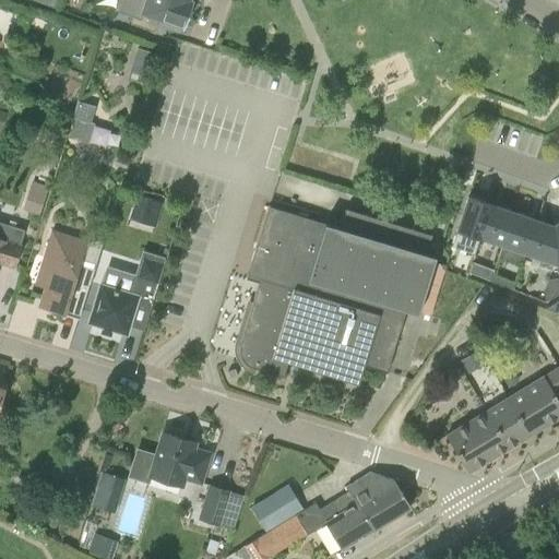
[(192,2),(185,0),(144,0),(141,11),(133,8),(128,22),(154,32),(158,19),(183,28),(192,2)]
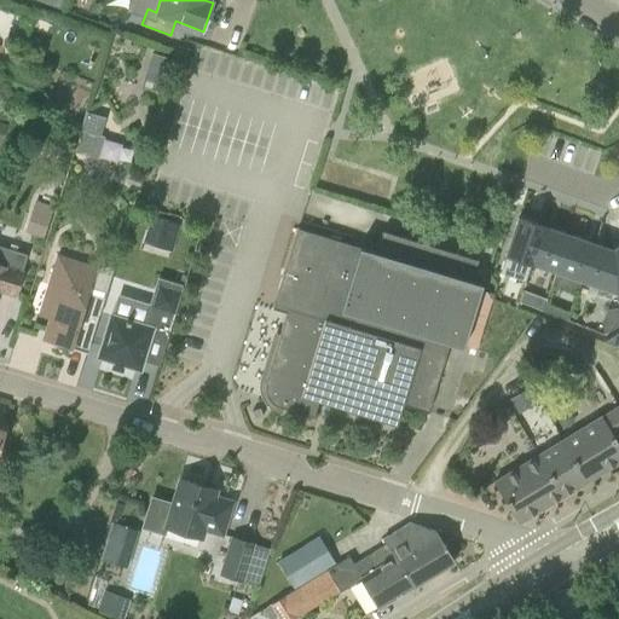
[(166,76),(171,59),(151,53),(146,70),(166,76)]
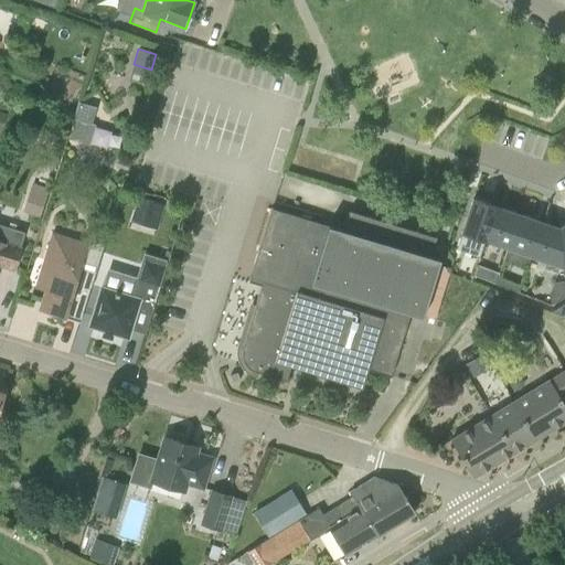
[(95,125),(75,119),(68,139),(89,146),(95,125)]
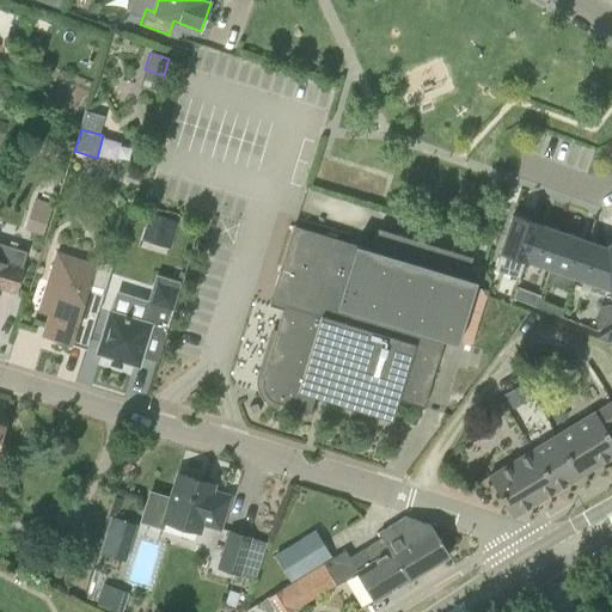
[(43,236),(54,203),(36,197),(25,230),(43,236)]
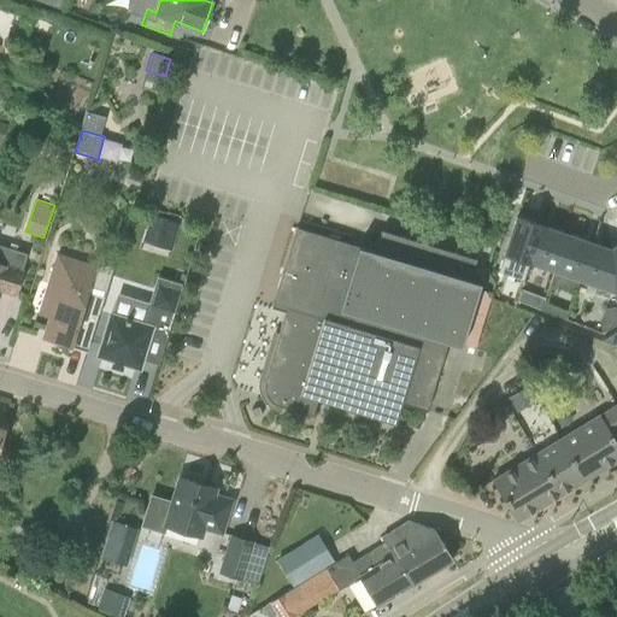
[(151,215),(144,241),(172,250),(180,223),(151,215)]
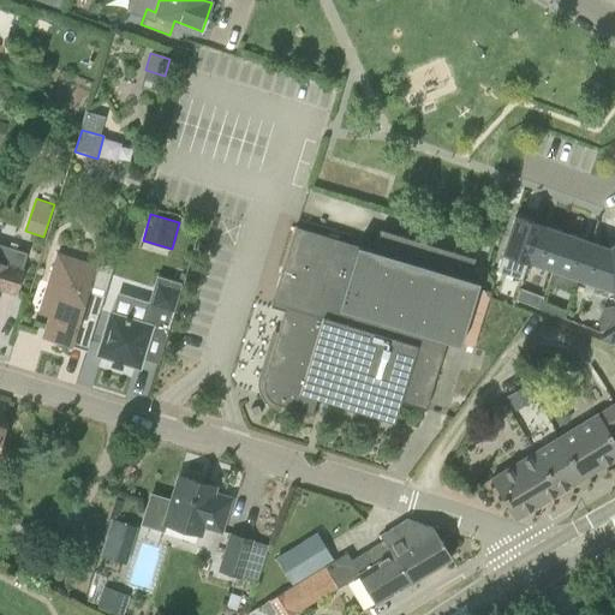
[(515,216),(500,260),(526,269),(529,262),(541,226),(515,216)]
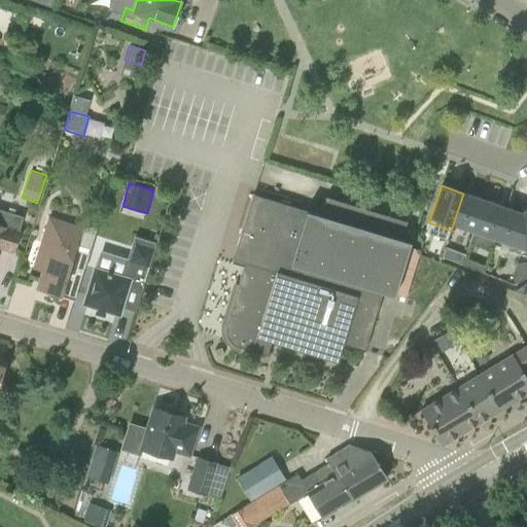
[(453,224),(473,232),(485,201),(463,194),(453,224)]
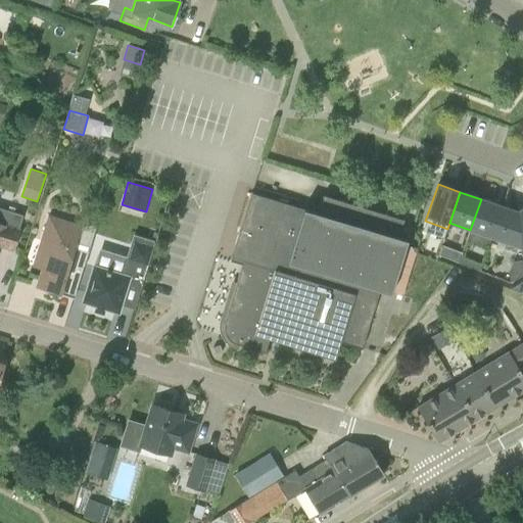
[(226,335),(226,336),(227,337),(228,338),(229,340),(231,341),(232,342),(235,344),(236,344),(267,353),(267,352),(266,351),(269,339),(335,360),(340,342),(361,348),(362,349),(379,290),(390,293),(407,240),(398,237),(403,220),(324,196),(318,214),(251,193),(235,246),(246,250),(225,323),(224,326),(224,328),(224,330),(225,333),(226,335)]
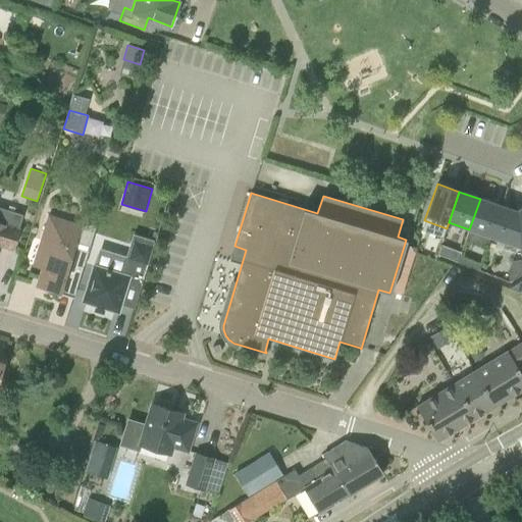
[(469,229),(490,237),(501,206),(480,199),(469,229)]
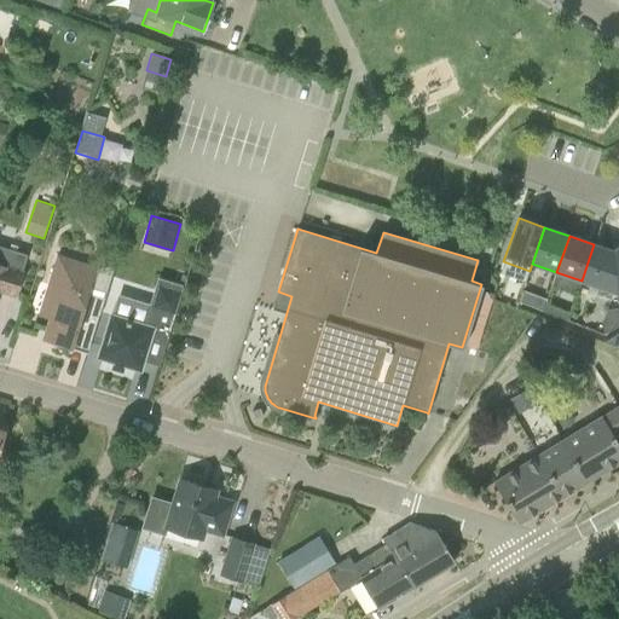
[(582,281),(617,293),(612,250),(594,244),(582,281)]
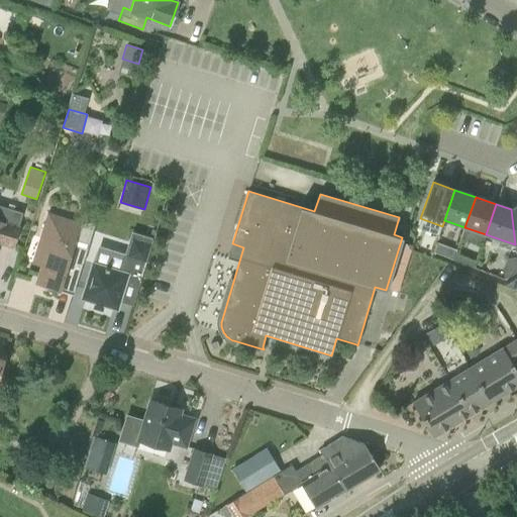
[(0,242),(12,246),(22,212),(0,205),(0,242)]
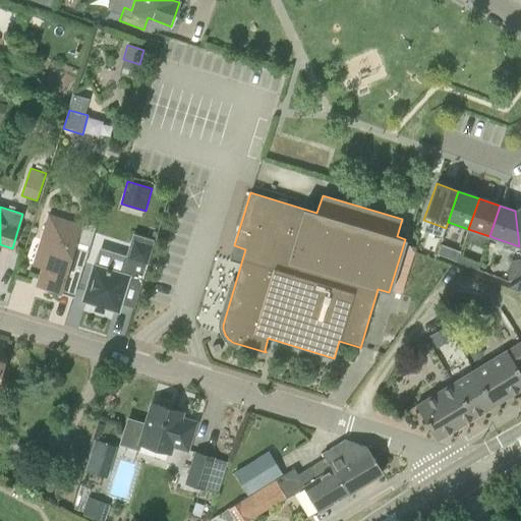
[(49,243),(37,283),(47,287),(46,289),(73,298),(88,250),(75,246),(81,225),(48,215),(41,240),(49,243)]
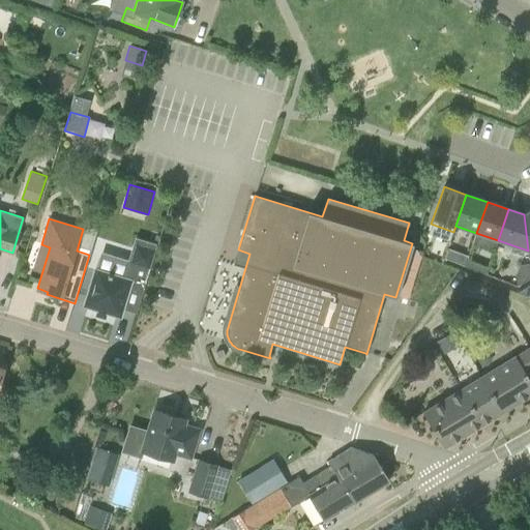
[(122,310),(136,314),(157,246),(137,240),(124,280),(95,270),(84,306),(120,317),(122,310)]
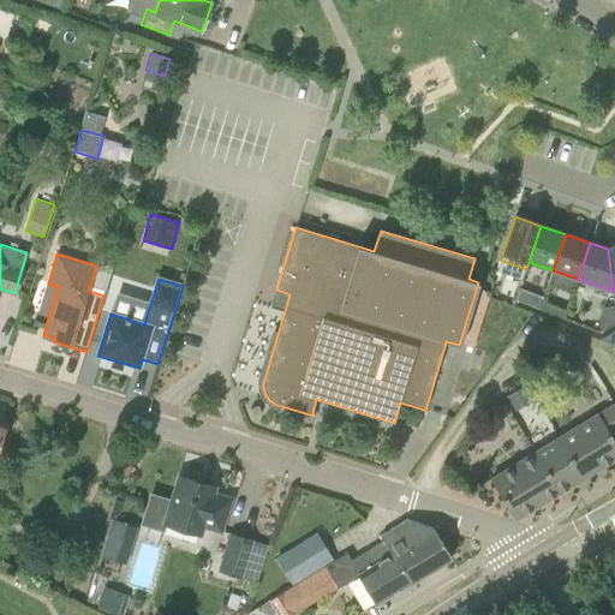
[(527,304),(531,293),(520,288),(515,300),(527,304)]
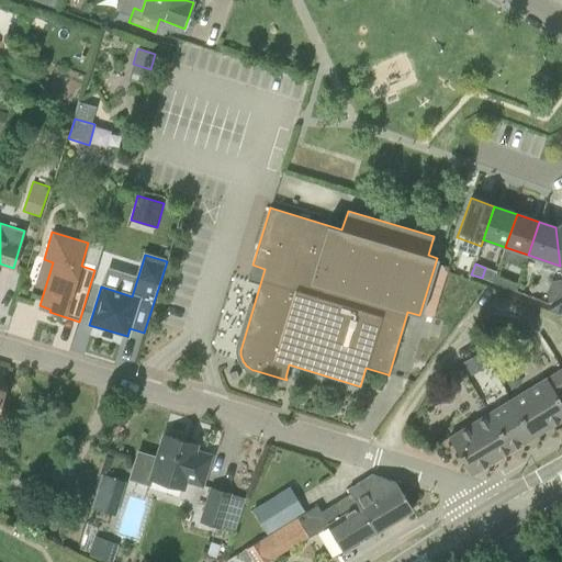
[(504,287),(506,280),(495,276),(492,282),(504,287)]
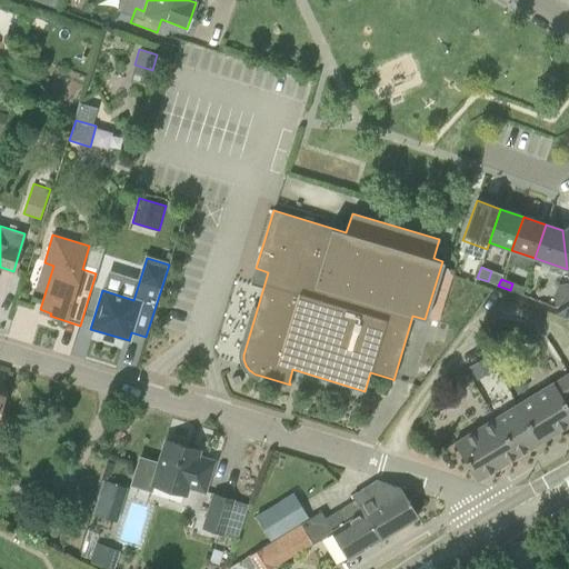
[(555,296),(557,306),(568,298),(568,289),(568,285),(559,285),(555,296)]
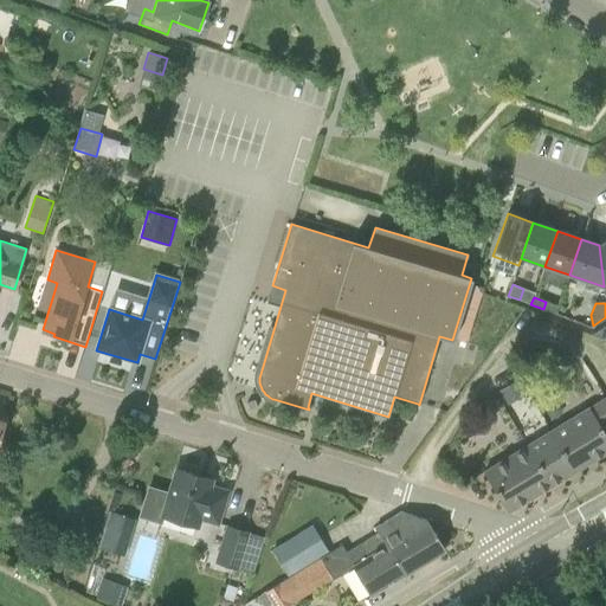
[(515,382),(500,392),(508,404),(522,395),(515,382)]
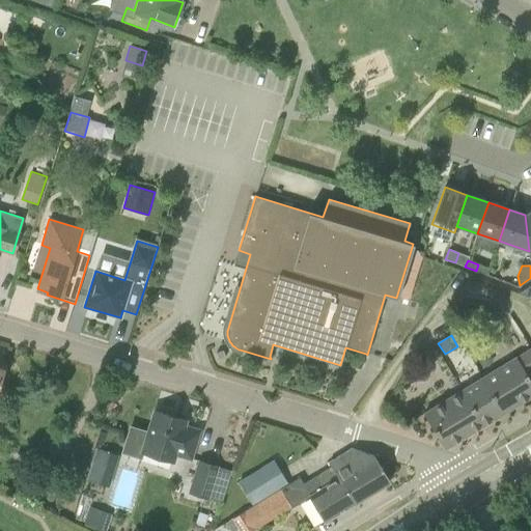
[(482,379),(503,413),(530,395),(530,351),(515,360),(514,359),(482,379)]
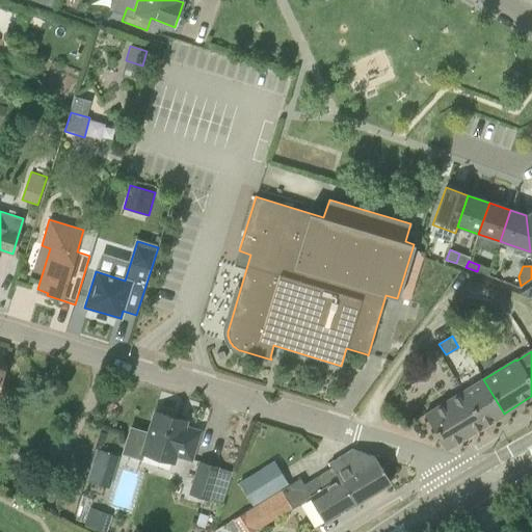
[(462,392),(483,426),(504,414),(483,379),(462,392)]
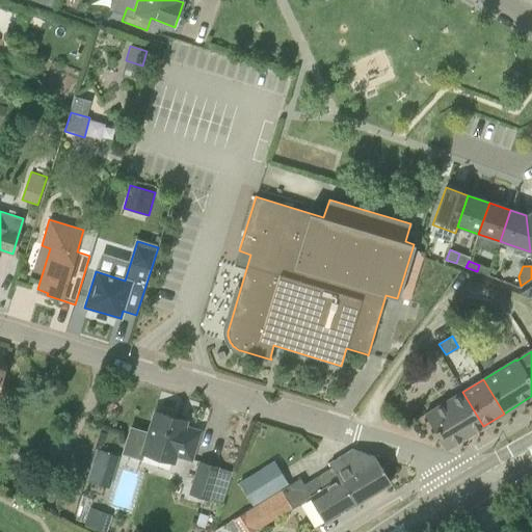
[(462,392),(452,398),(424,415),(446,449),(483,426),(462,392)]
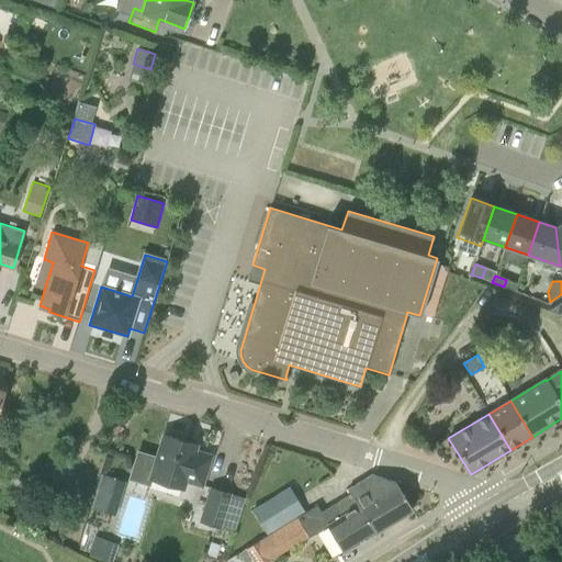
[(201,486),(211,456),(194,451),(197,445),(164,435),(157,457),(138,450),(130,479),(148,485),(150,479),(182,489),(184,481),(201,486)]
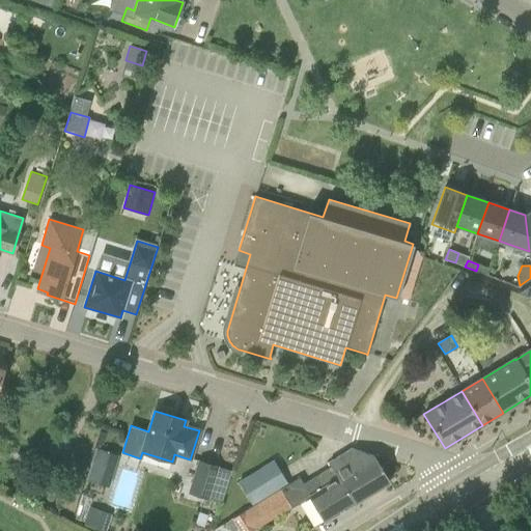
[(101,447),(89,479),(109,486),(120,454),(101,447)]
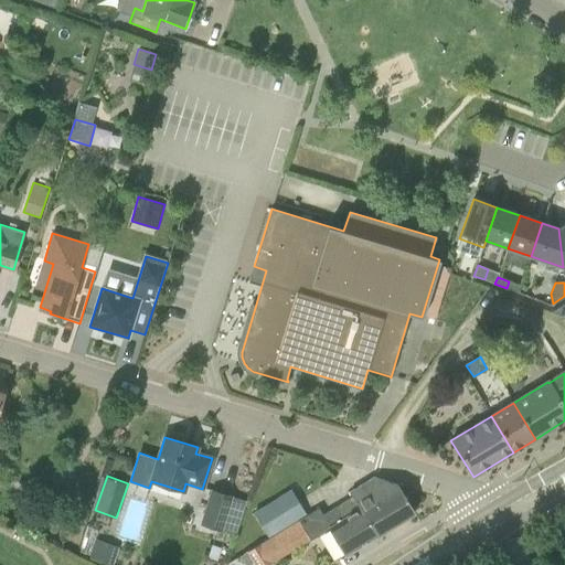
[(415,513),(398,486),(374,478),(349,492),(352,498),(353,497),(377,535),(415,513)]
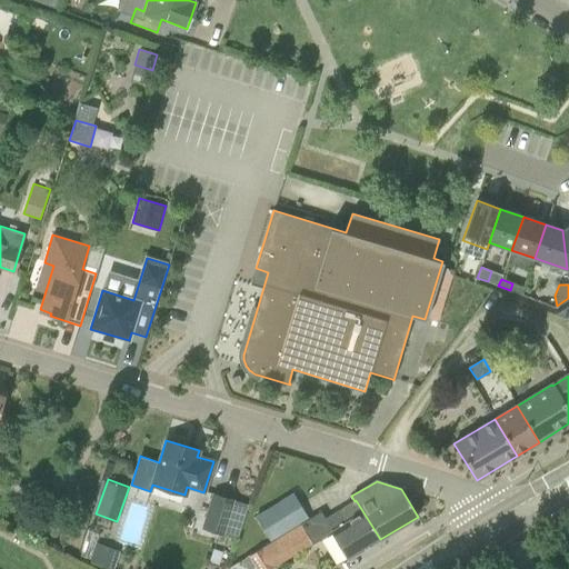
[(306,517),(293,492),(256,515),(270,539),(306,517)]
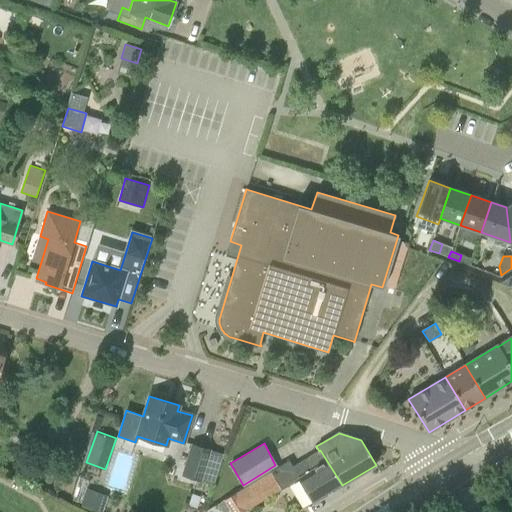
[(208,451),(191,445),(182,473),(198,479),(208,451)]
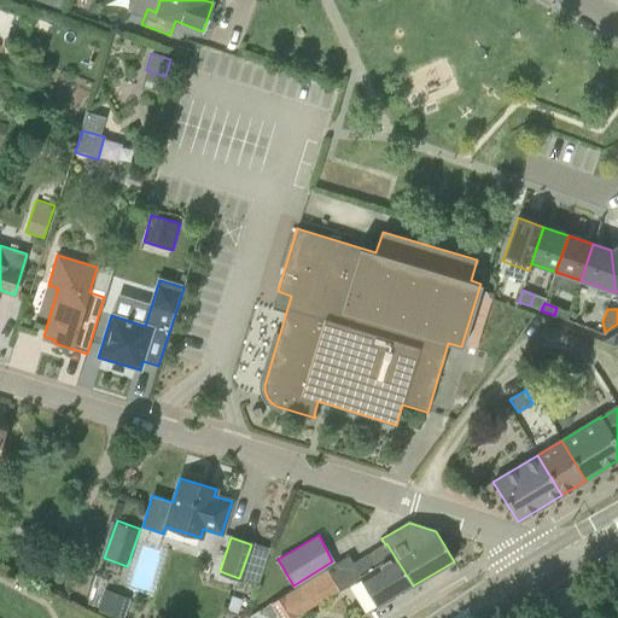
[(385,544),(353,565),(348,557),(327,569),(340,590),(361,578),(378,607),(413,586),(386,543),(385,544)]
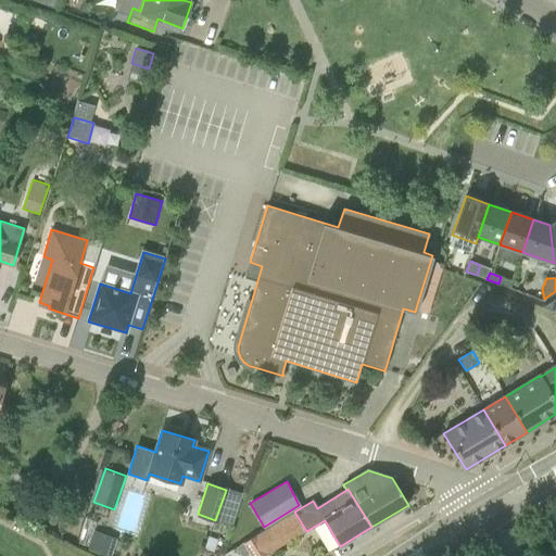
[(250,555),(261,555),(270,551),(258,533),(242,543),(243,543),(249,554),(250,555)]
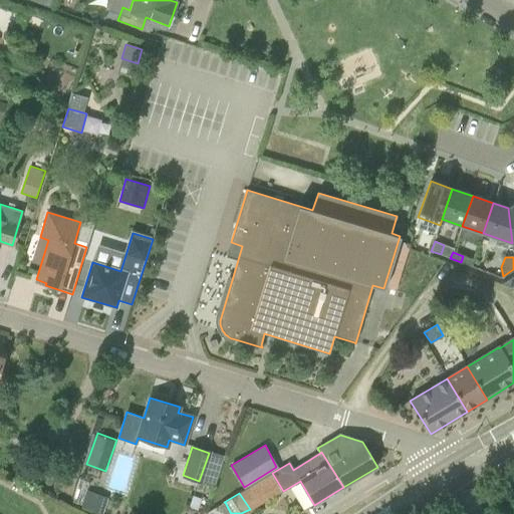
[(102,513),(107,502),(86,494),(81,509),(95,513),(102,513)]
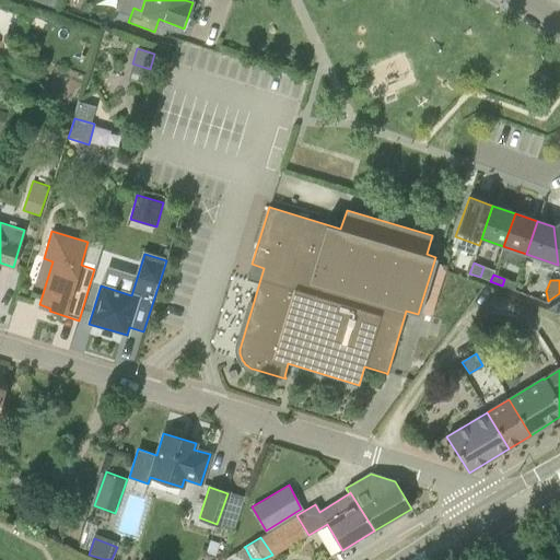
[(246,559),(251,558),(245,547),(238,551),(243,559),(246,559)]
